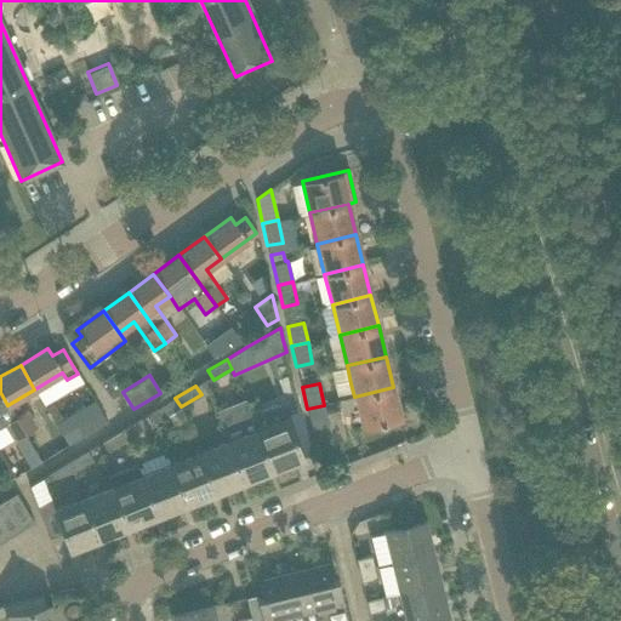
[(400,419),(393,387),(354,397),(362,428),(400,419)]
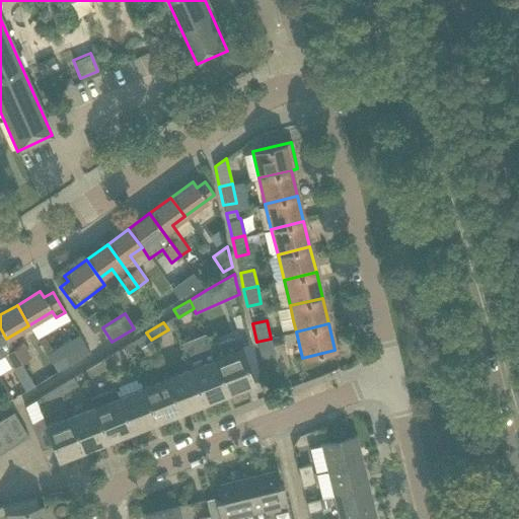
[(6,339),(0,327),(0,358),(5,355),(26,391),(34,386),(21,363),(12,348),(6,339)]
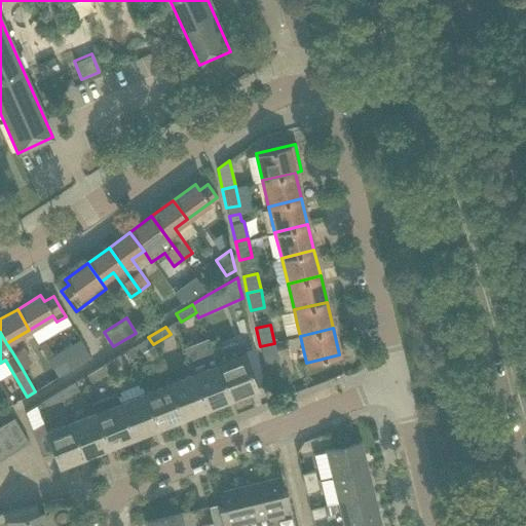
[(138,353),(153,344),(148,337),(133,346),(138,353)]
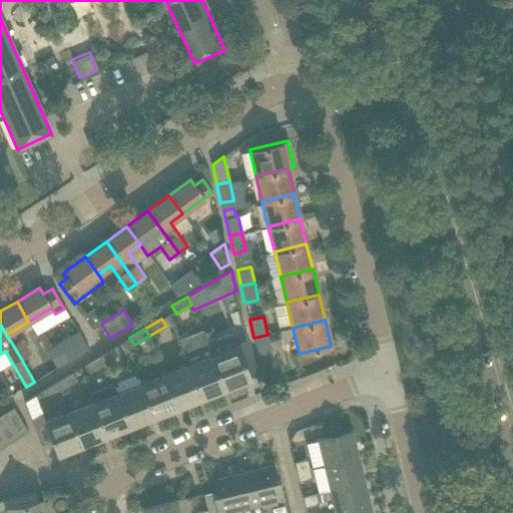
[(77,331),(46,350),(56,368),(69,360),(88,348),(83,340),(77,331)]
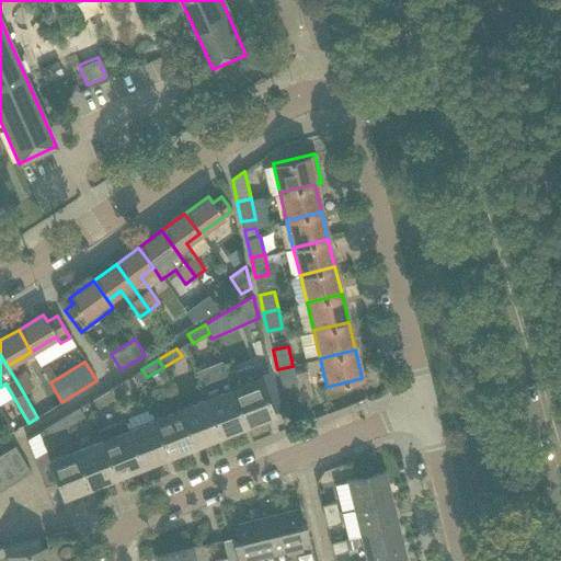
[(253,364),(227,375),(231,387),(247,425),(273,415),(272,414),(282,411),(275,390),(271,370),(258,376),(253,364)]
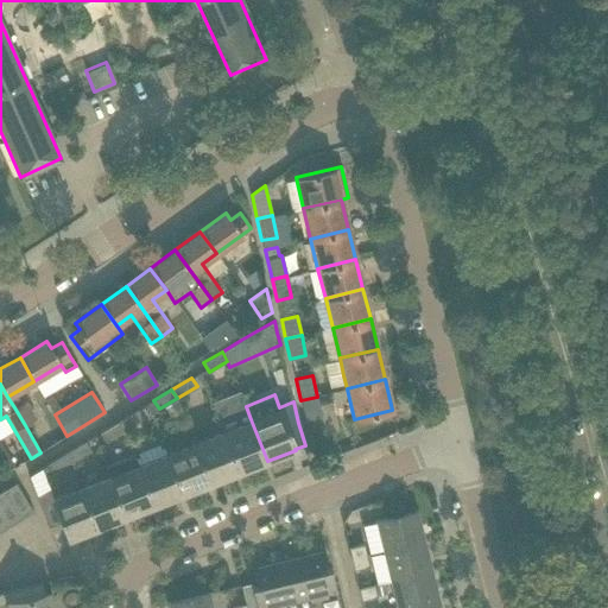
[(322,417),(317,397),(301,400),(305,422),(322,417)]
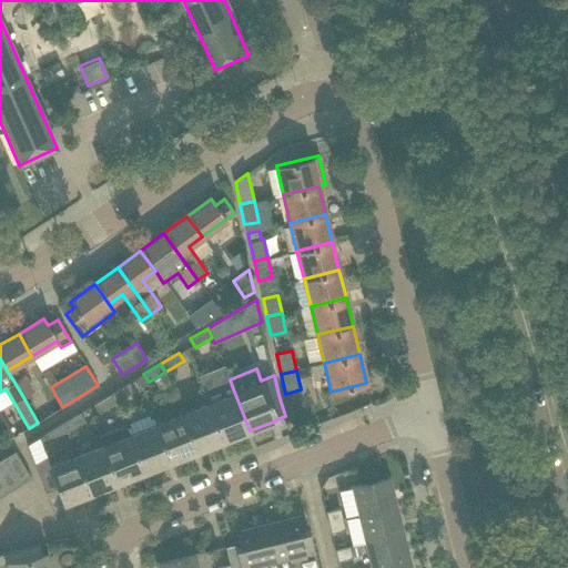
[(23,374),(13,381),(23,397),(33,391),(24,375),(23,374)]
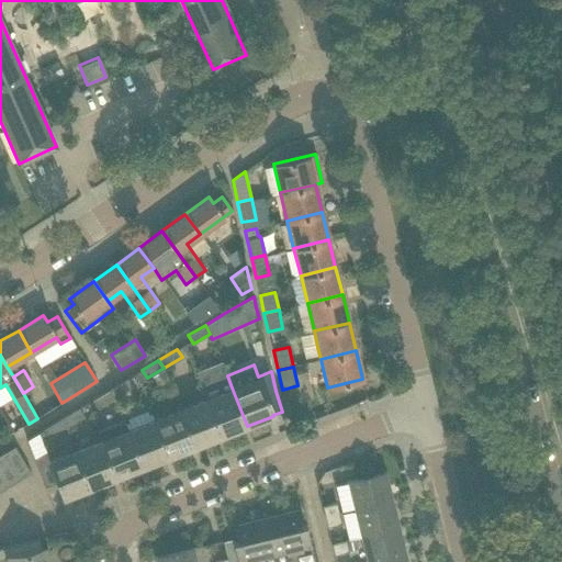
[(232,388),(227,375),(226,373),(200,384),(205,397),(221,437),(246,426),(232,388)]
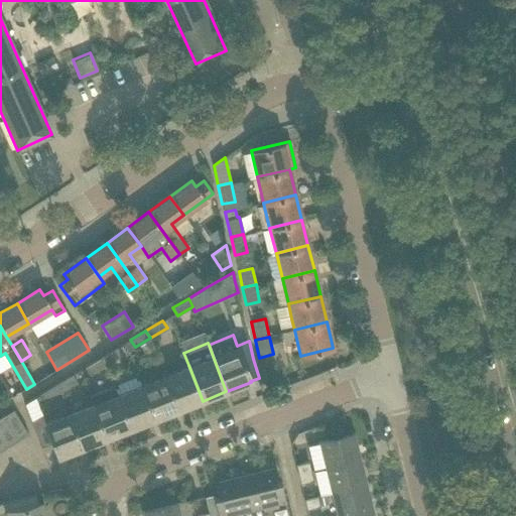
[(117,348),(101,358),(106,365),(122,356),(117,348)]
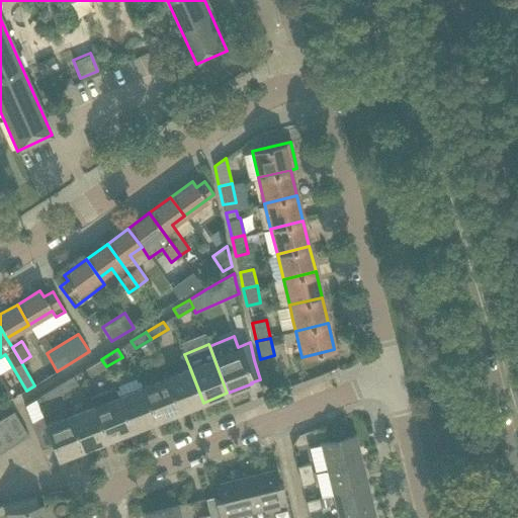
[(90,376),(106,366),(101,359),(85,368),(90,376)]
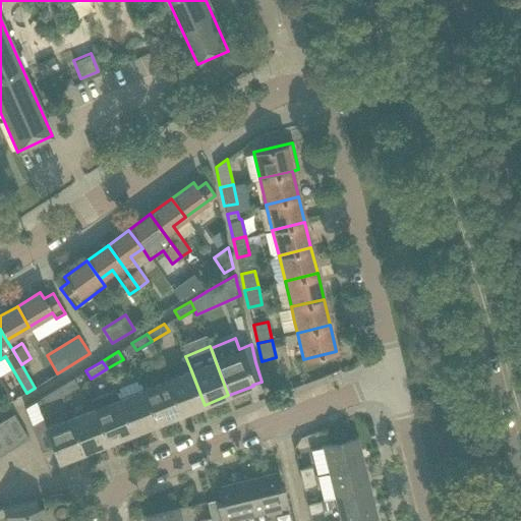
[(205,405),(190,368),(166,379),(180,414),(205,405)]
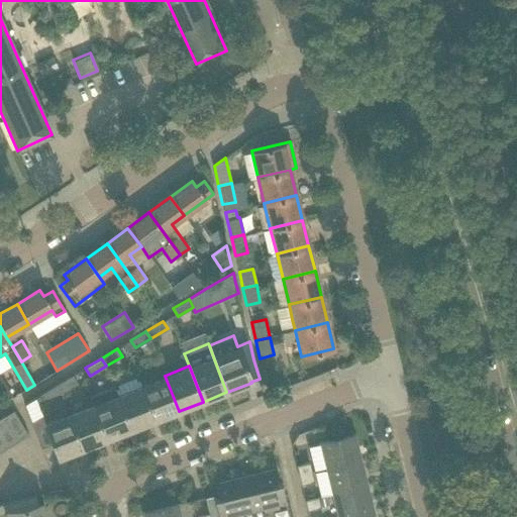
[(72,376),(57,386),(61,393),(77,384),(72,376)]
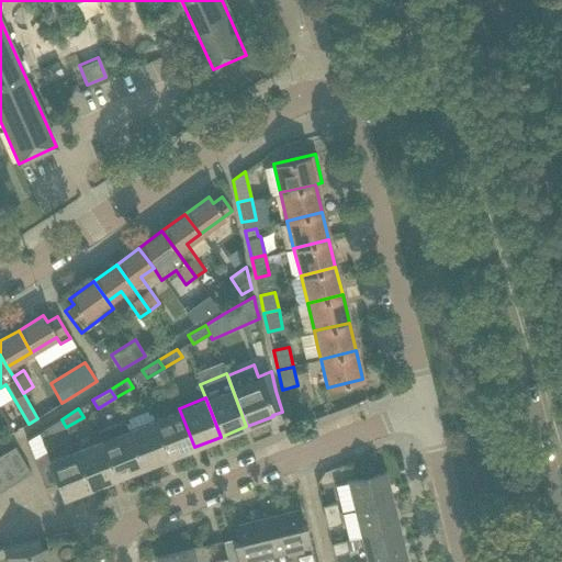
[(194,447),(179,408),(153,418),(168,458),(194,447)]
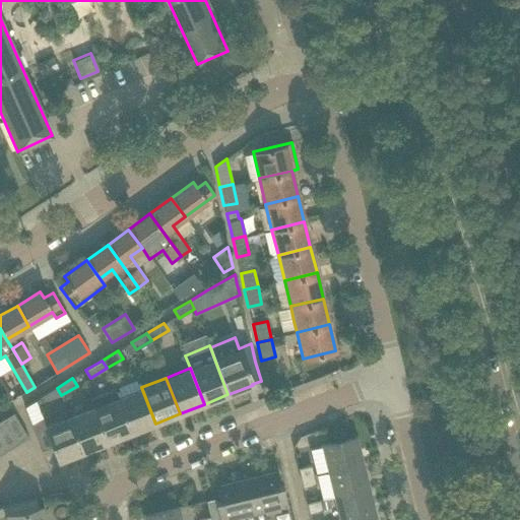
[(155,424),(141,387),(138,380),(114,389),(117,397),(131,433),(155,424)]
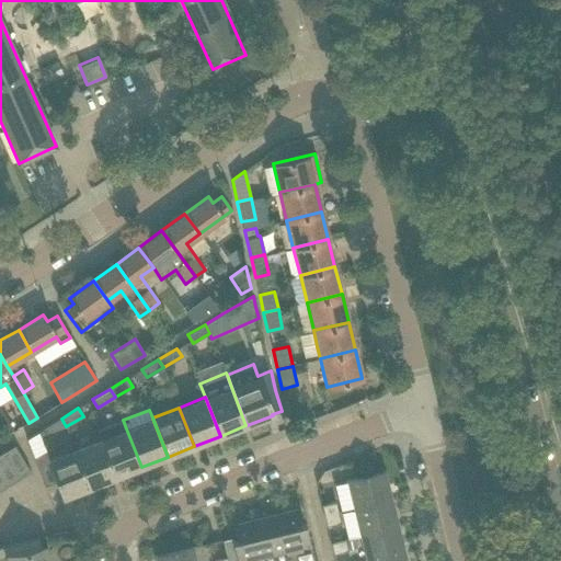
[(48,437),(66,426),(61,419),(43,428),(48,437)]
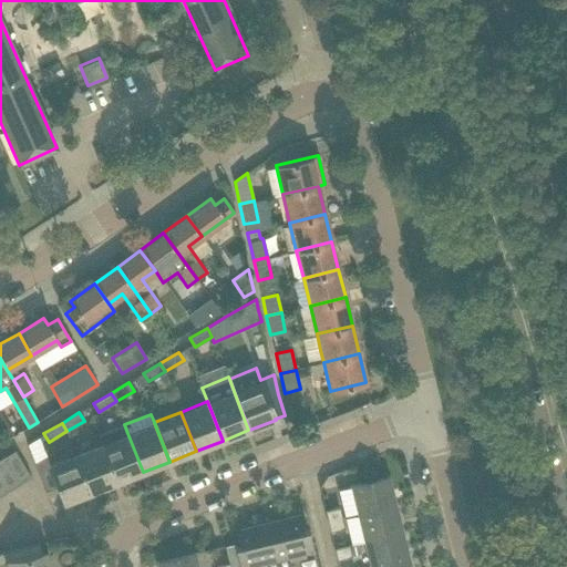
[(143,472),(127,433),(102,443),(116,482),(143,472)]
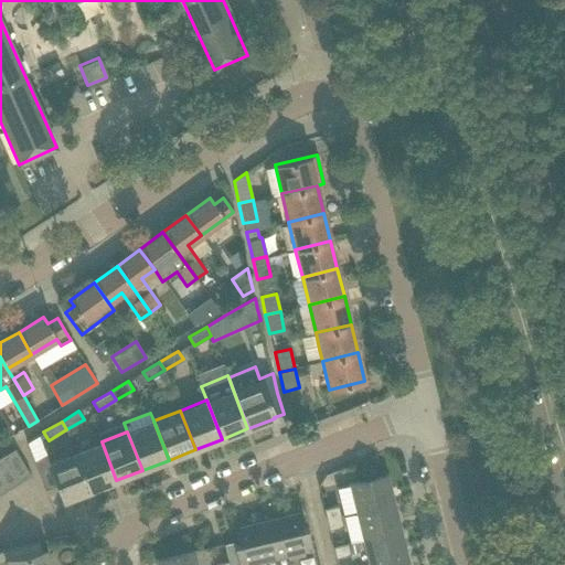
[(116,480),(102,441),(75,451),(91,491),(116,480)]
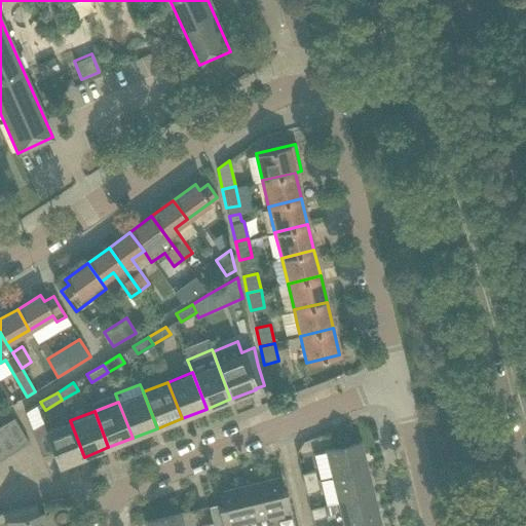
[(13,418),(3,424),(17,449),(29,443),(13,418)]
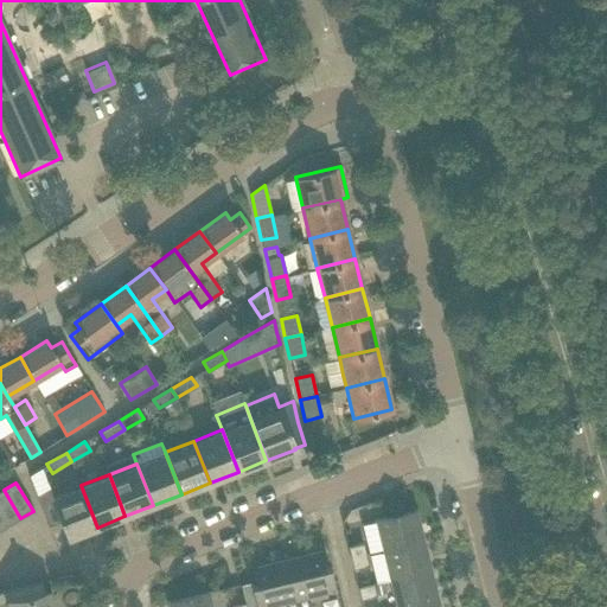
[(97,528),(81,485),(52,497),(50,491),(36,497),(48,526),(61,521),(68,538),(97,528)]
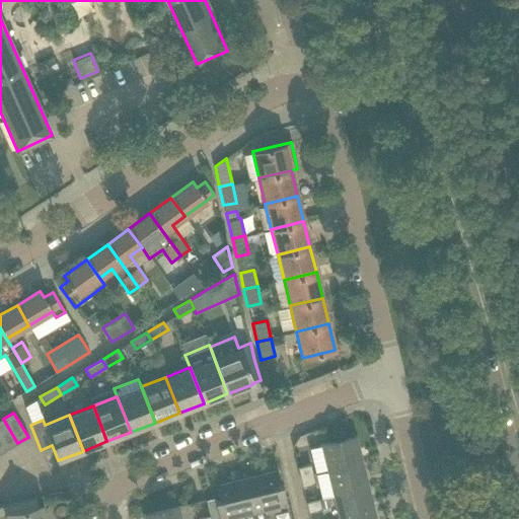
[(17,443),(3,419),(0,421),(0,437),(7,450),(17,443)]
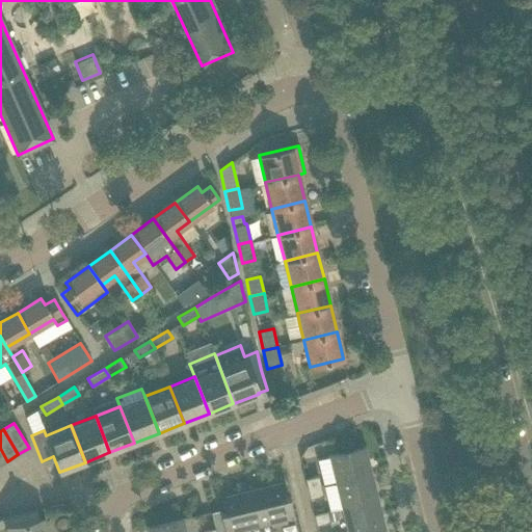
[(364,447),(328,455),(336,482),(370,474),(364,447)]
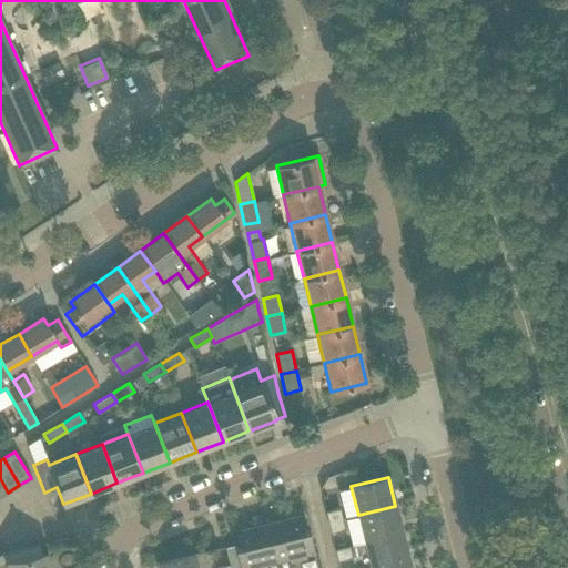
[(403,534),(395,506),(358,515),(365,543),(403,534)]
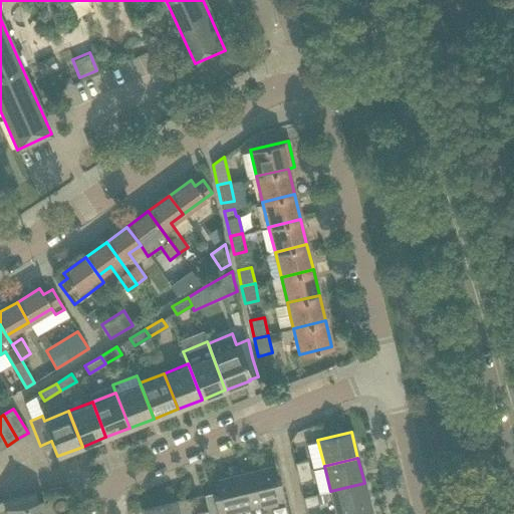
[(307,460),(295,463),(300,482),(312,479),(307,460)]
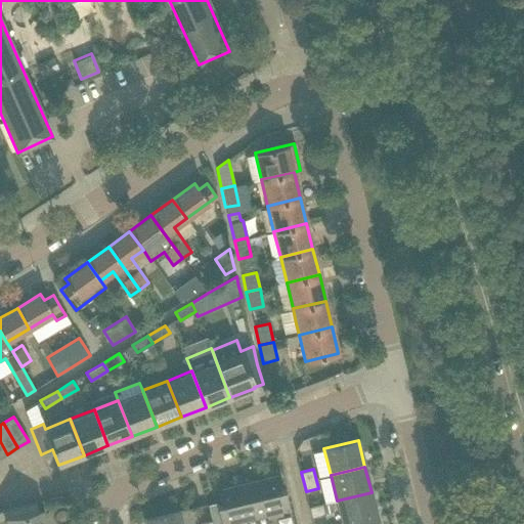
[(275,476),(247,483),(255,518),(256,523),(269,523),(268,518),(281,515),(280,512),(288,510),(284,490),(279,491),(275,476)]
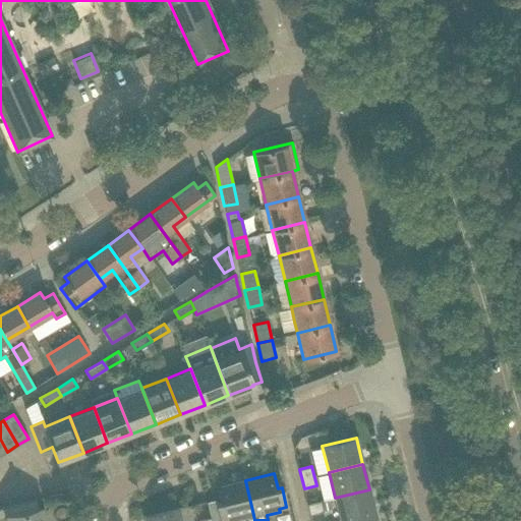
[(220,502),(216,503),(220,520),(228,520),(229,520),(240,520),(243,520),(242,520),(254,520),(253,515),(245,480),(217,487),(220,502)]
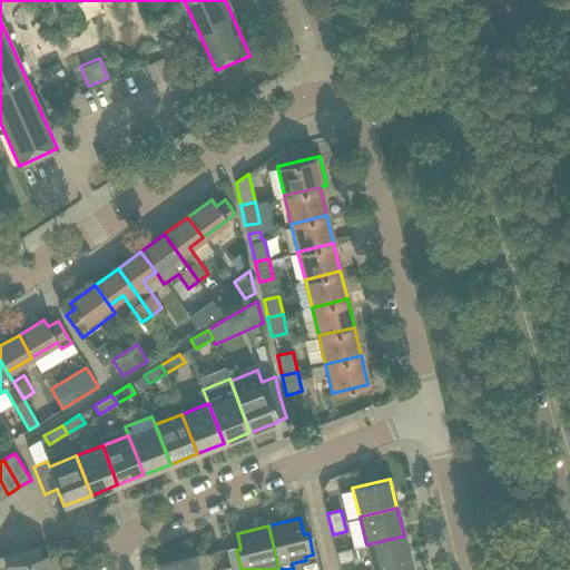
[(383,569),(411,563),(404,536),(366,544),(372,569),(383,569)]
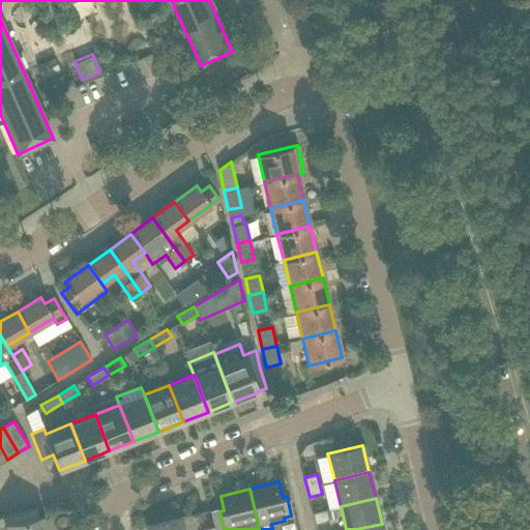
[(38,517),(36,508),(0,517),(0,529),(47,529),(43,516),(38,517)]
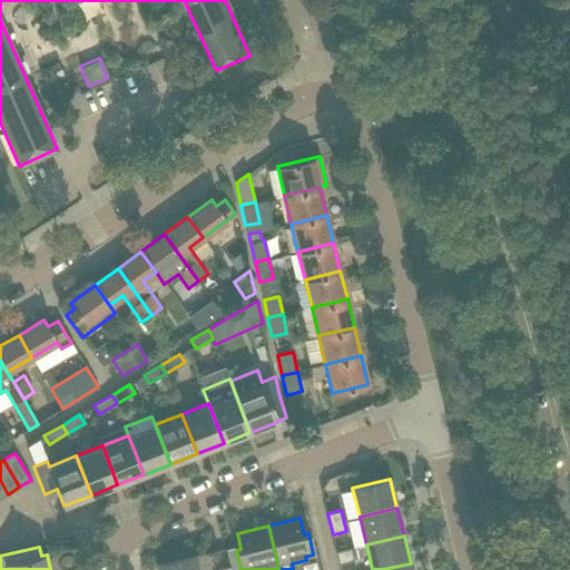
[(351,548),(336,552),(338,563),(353,560),(351,548)]
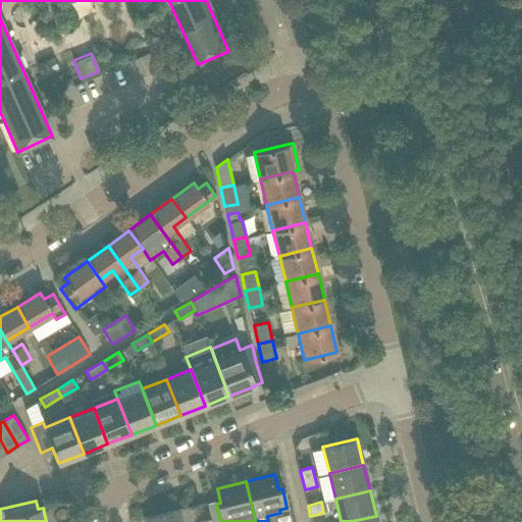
[(144,517),(145,521),(181,521),(178,509),(144,517)]
